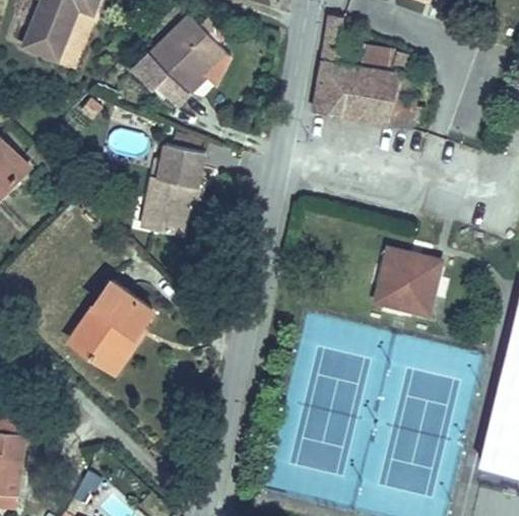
[(57,62),(77,9),(92,15),(98,0),(38,0),(43,2),(24,49),(57,62)]
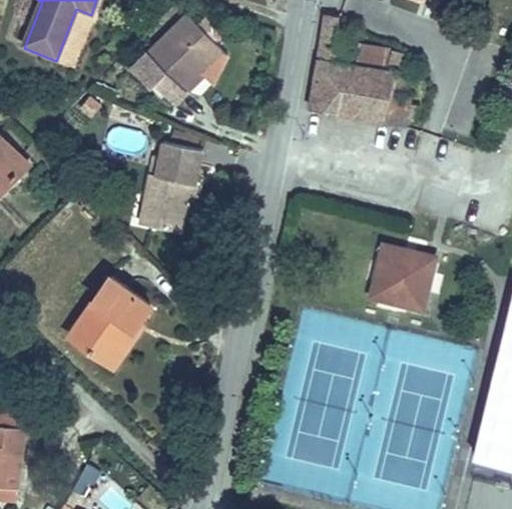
[(212,63),(205,56),(215,46),(186,16),(146,56),(155,64),(165,74),(154,85),(174,106),(186,94),(184,91),(201,73),(212,63)]
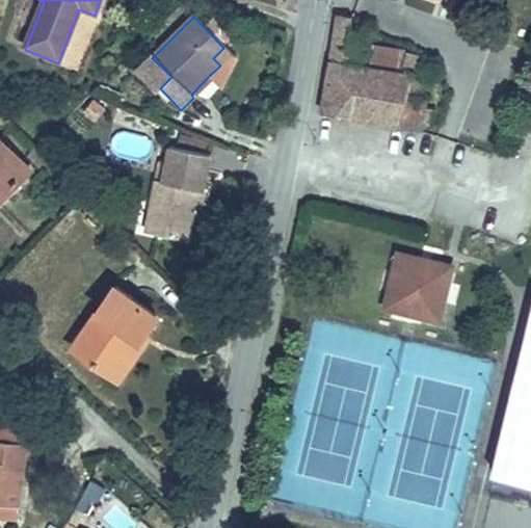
[(349,34),(352,20),(338,18),(334,42),(330,67),(325,90),(321,116),(397,131),(398,130),(417,134),(418,128),(430,130),(434,112),(424,110),(430,84),(409,80),(417,58),(406,55),(361,48),(362,36),(349,34)]
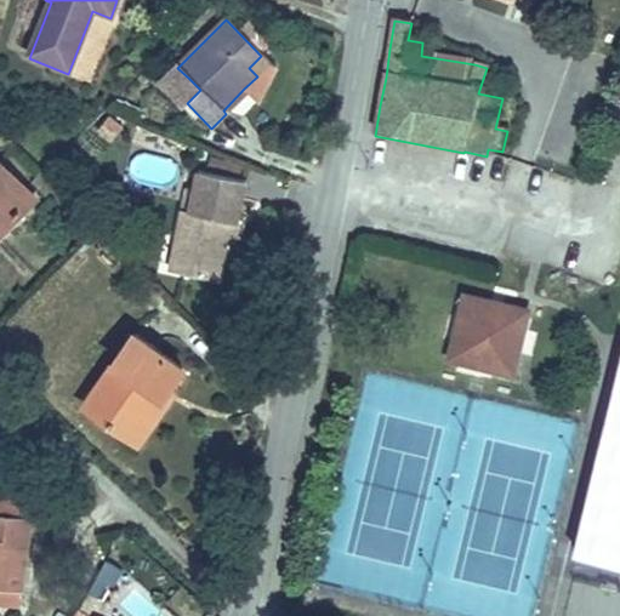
[(269,64),(261,56),(249,68),(257,77),(269,64)]
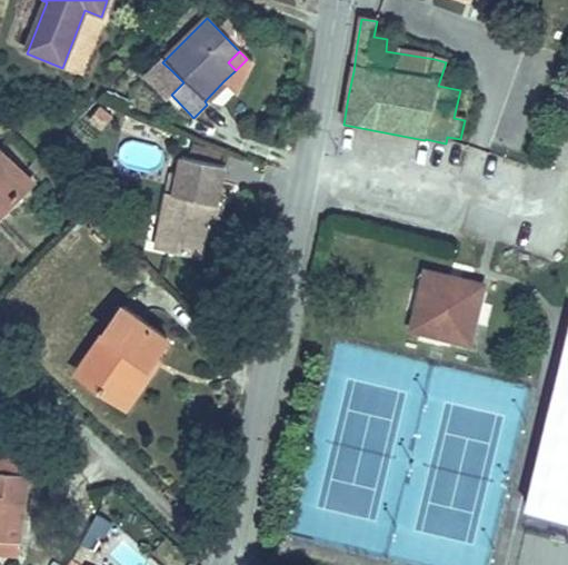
[(183,82),(172,71),(160,85),(171,95),(183,82)]
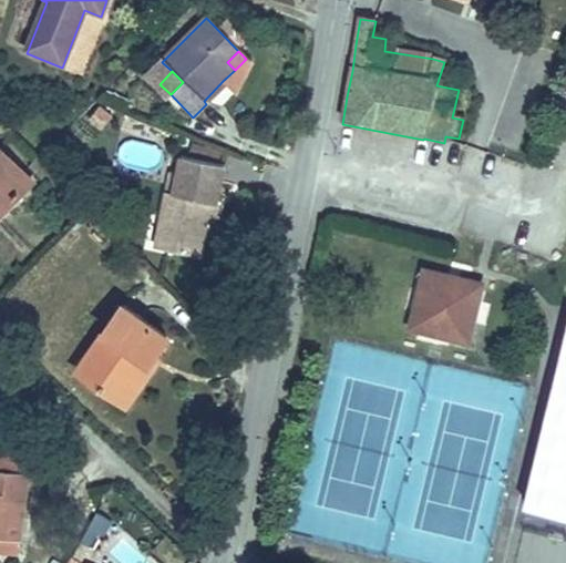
[(206,104),(226,84),(223,81),(204,101),(206,104)]
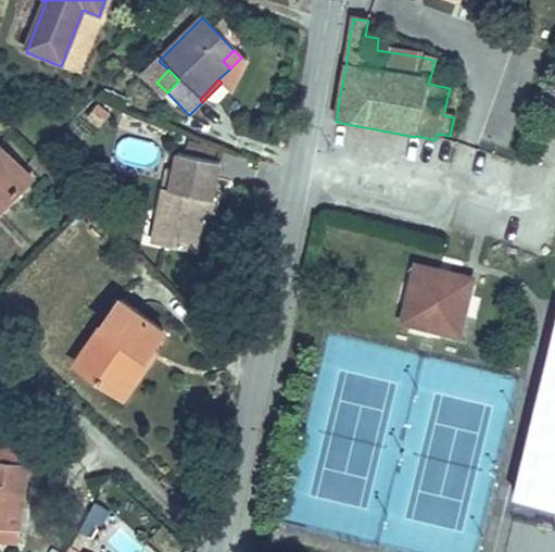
[(0,211),(30,180),(0,150),(0,211)]
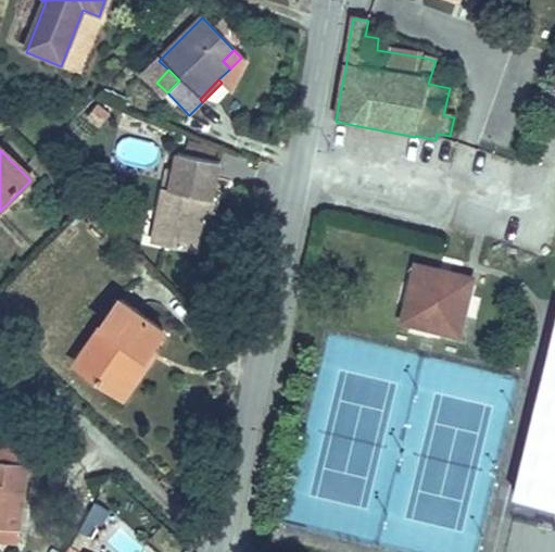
[(193,254),(202,214),(205,201),(212,202),(219,165),(177,157),(172,185),(164,184),(158,215),(168,217),(162,247),(193,254)]
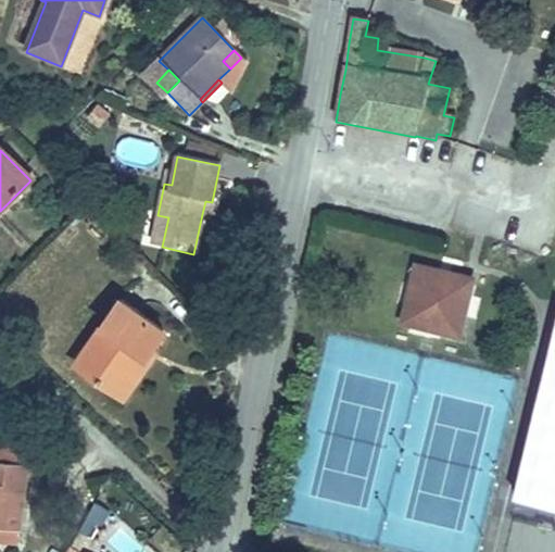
[(209,216),(212,202),(205,201),(202,214),(209,216)]
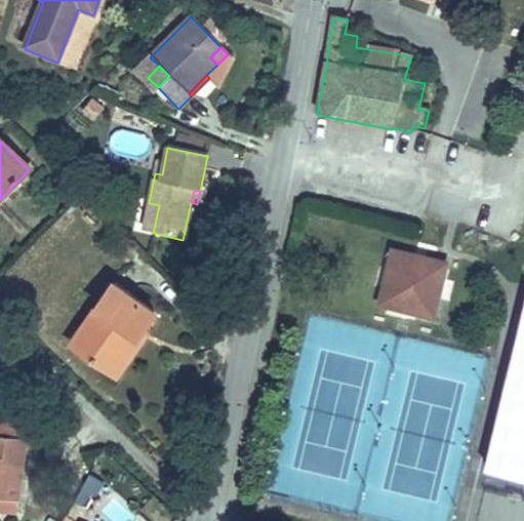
[(153,233),(159,205),(149,203),(143,232),(153,233)]
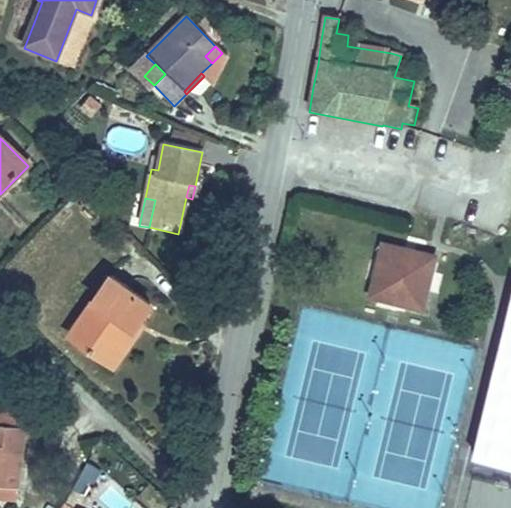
[(374,282),(370,298),(387,303),(388,299),(406,303),(405,307),(422,311),(434,260),(383,247),(379,264),(383,264),(378,283),(374,282)]
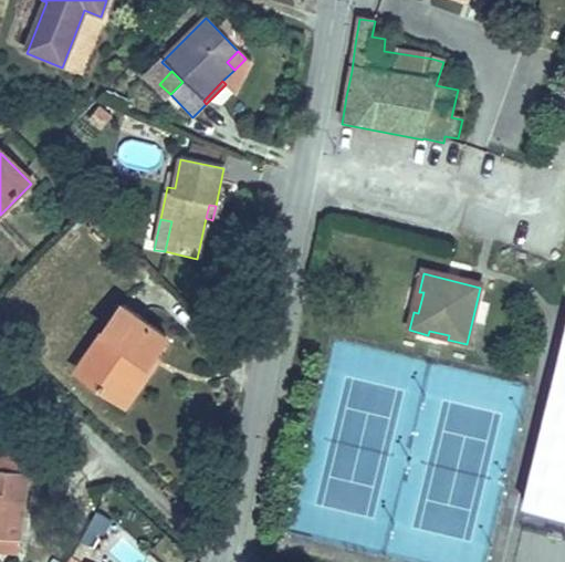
[(424,292),(419,292),(414,312),(418,313),(424,292)]
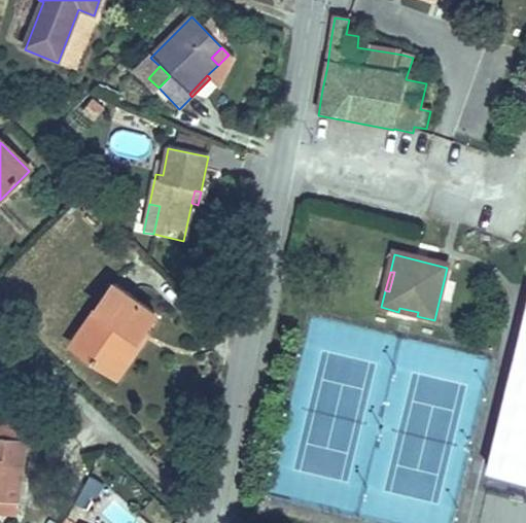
[(136,341),(154,315),(113,286),(71,347),(111,376),(136,341)]
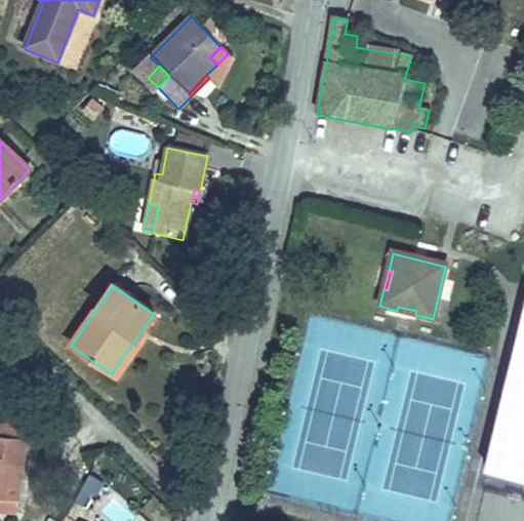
[(523,301),(484,474),(523,482),(523,301)]
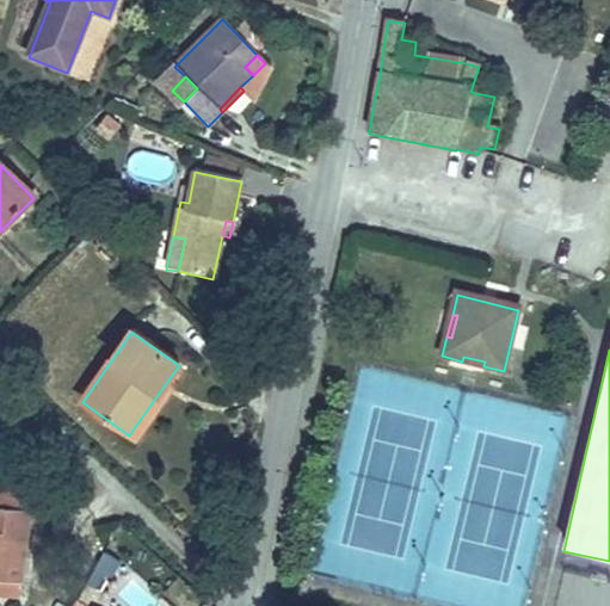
[(463,357),(462,362),(484,366),(485,362),(463,357)]
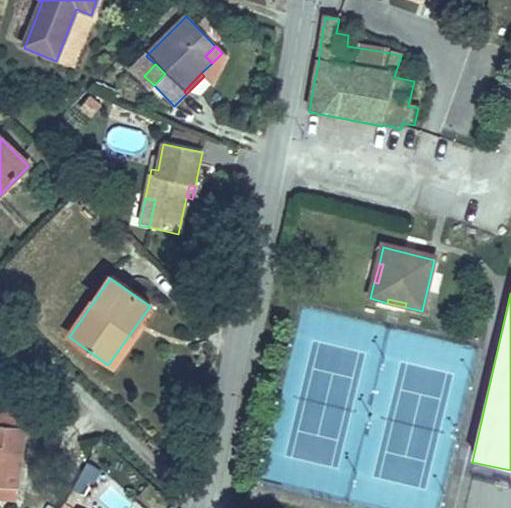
[(114,369),(138,335),(132,331),(108,365),(114,369)]
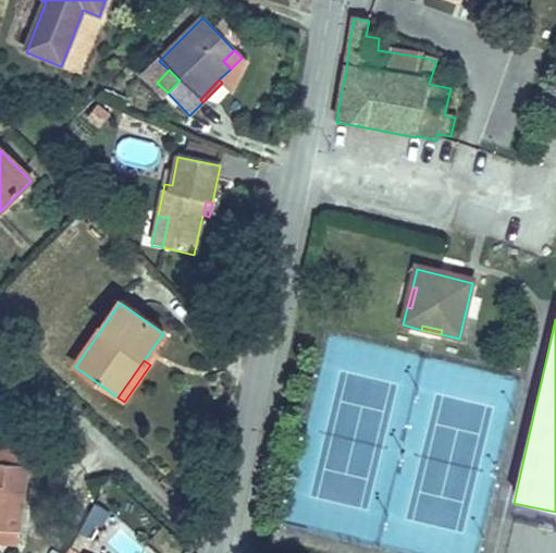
[(0,545),(16,548),(28,446),(0,442),(0,545)]
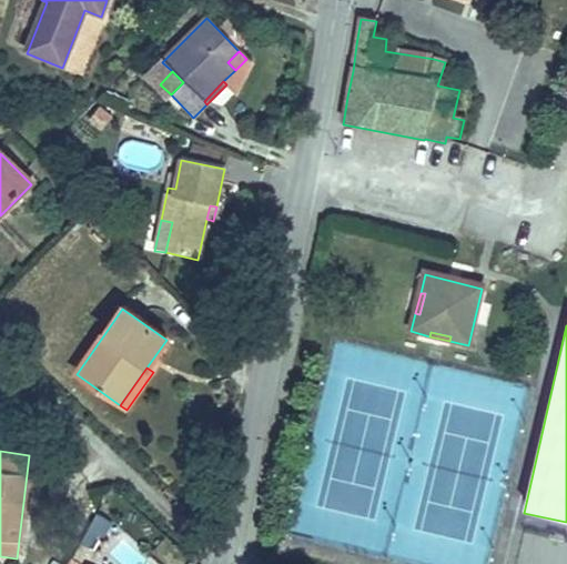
[(89,563),(70,554),(64,563),(89,563)]
